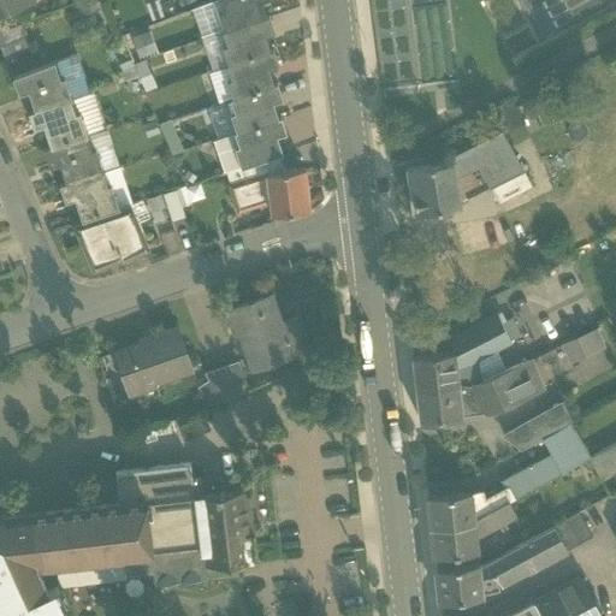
[(0,0),(0,15),(33,1),(31,0),(0,0)]
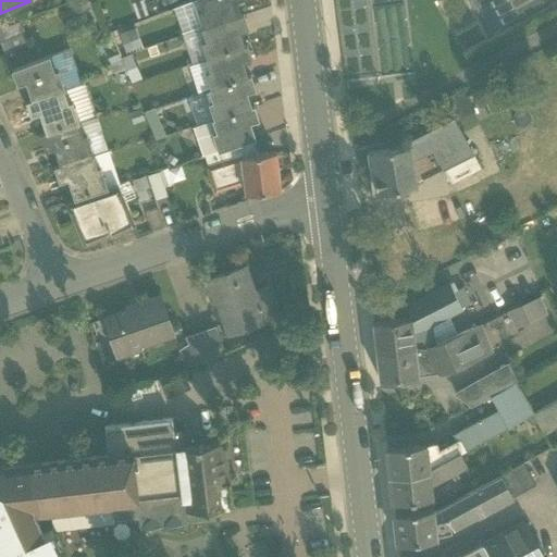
[(197,0),(201,10),(197,12),(202,27),(202,28),(240,15),(235,1),(237,0),(197,0)]
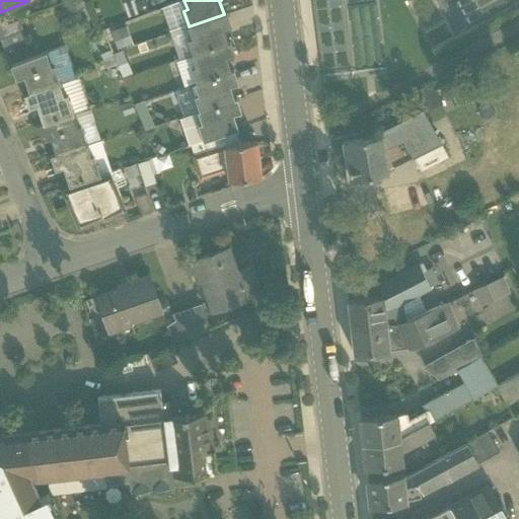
[(224,14),(189,26),(189,25),(188,26),(192,38),(188,40),(193,54),(193,55),(227,44),(227,43),(223,29),(231,26),(226,13),(224,14)]
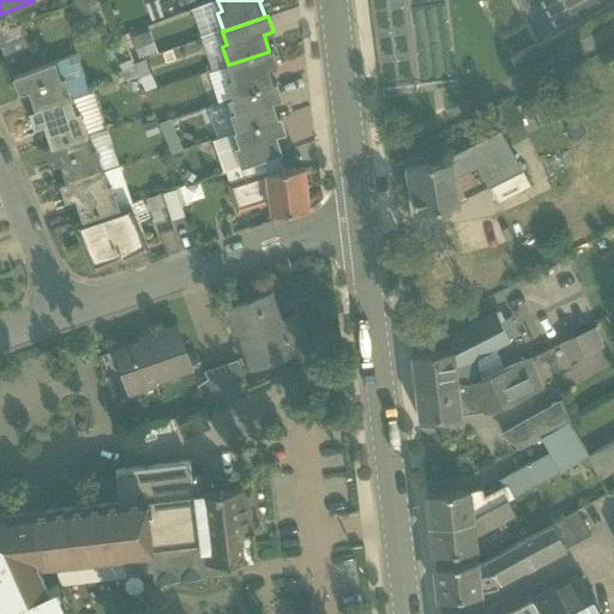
[(22,23),(0,31),(0,47),(5,60),(31,49),(22,23)]
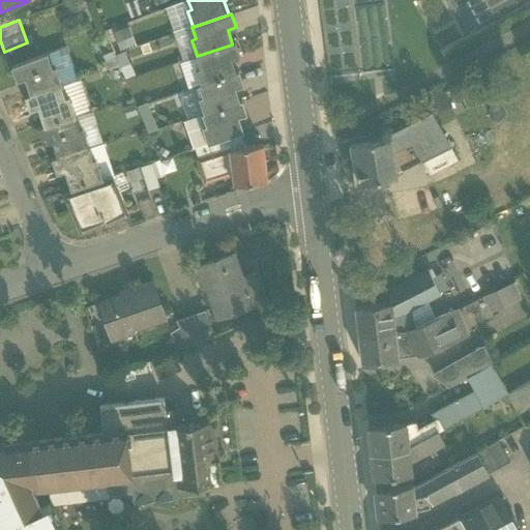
[(232,45),(197,56),(197,55),(195,56),(199,67),(195,69),(200,85),(236,72),(235,72),(231,59),(239,56),(235,42),(232,43),(232,45)]
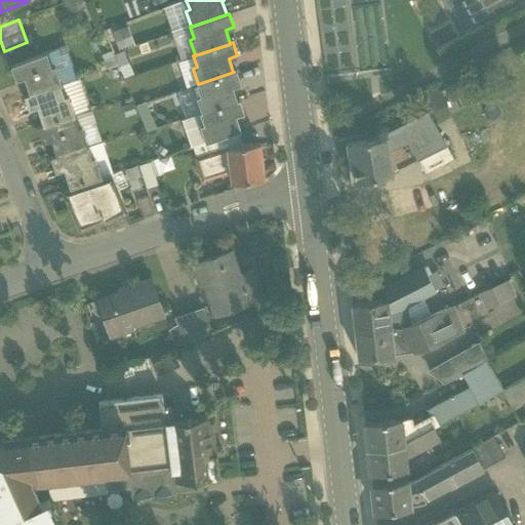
[(46,52),(10,66),(15,80),(24,78),(29,94),(30,94),(59,84),(59,85),(61,85),(54,66),(51,68),(46,52)]
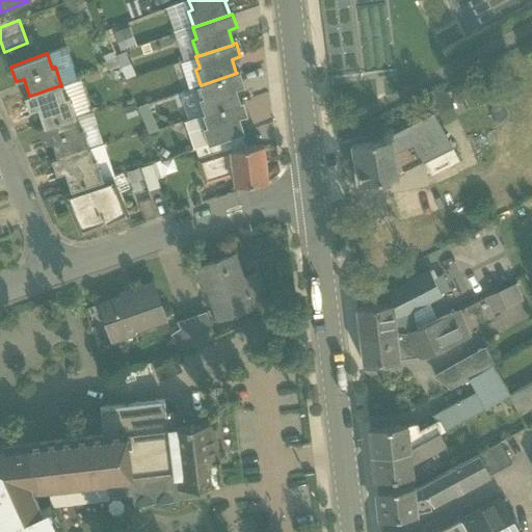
[(237,73),(201,85),(198,85),(203,97),(198,99),(204,113),(205,114),(240,102),(235,87),(243,84),(239,72),(236,73),(237,73)]
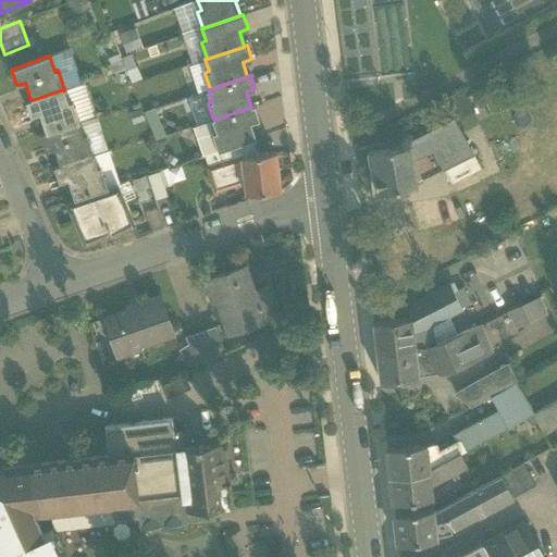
[(63,89),(32,100),(31,100),(25,101),(31,116),(39,114),(45,133),(46,133),(77,122),(77,123),(79,123),(72,101),(67,102),(63,90),(63,89)]
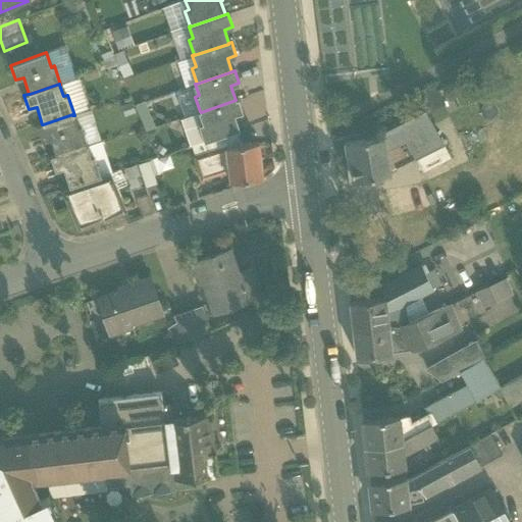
[(236,100),(201,112),(200,111),(199,112),(202,123),(199,125),(204,142),(239,129),(233,115),(243,112),(238,99),(236,100)]
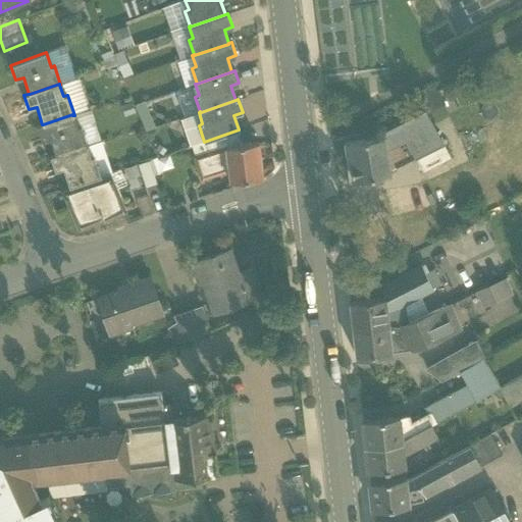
[(72,114),(43,124),(42,124),(37,126),(42,140),(50,138),(55,155),(56,155),(86,145),(86,146),(88,146),(81,125),(76,127),(72,115),(72,114)]
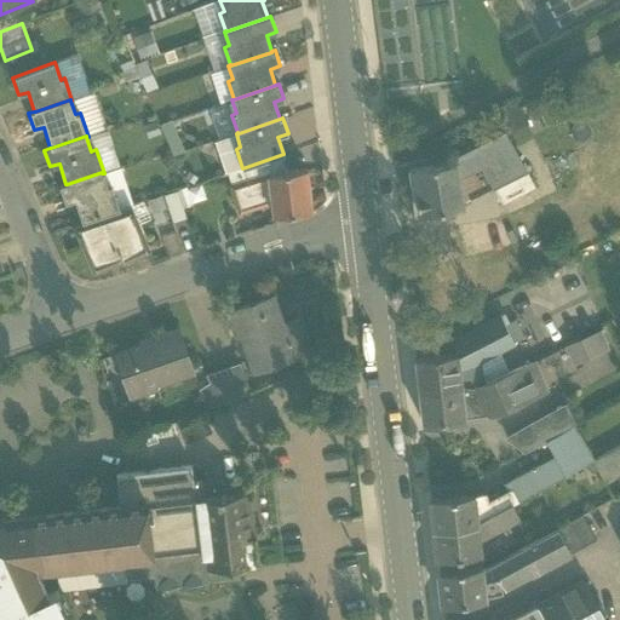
[(515,177),(493,139),(472,149),(482,166),(494,188),(498,187),(515,177)]
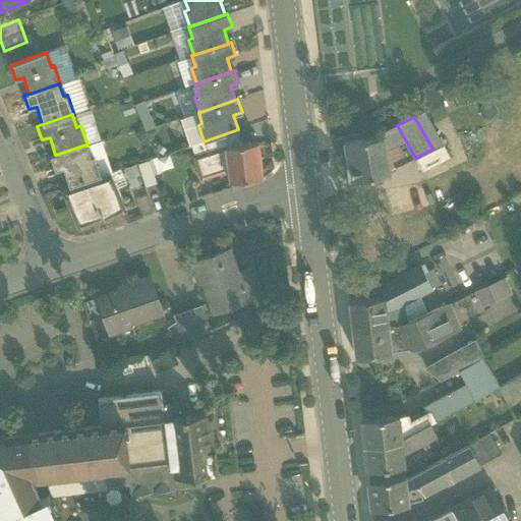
[(383,136),(346,141),(351,176),(389,171),(386,150),(405,139),(397,125),(382,133),(383,136)]
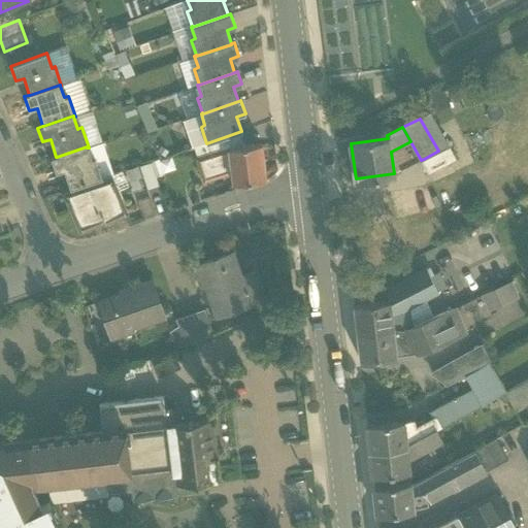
[(261,143),(228,149),(228,150),(197,160),(204,180),(231,171),(232,184),(265,178),(261,143)]
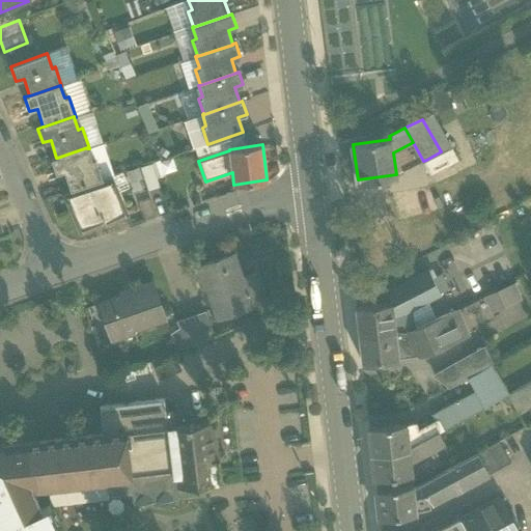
[(87,147),(57,158),(56,158),(51,160),(56,173),(64,171),(71,190),(87,185),(102,179),(95,159),(91,160),(87,148),(87,147)]
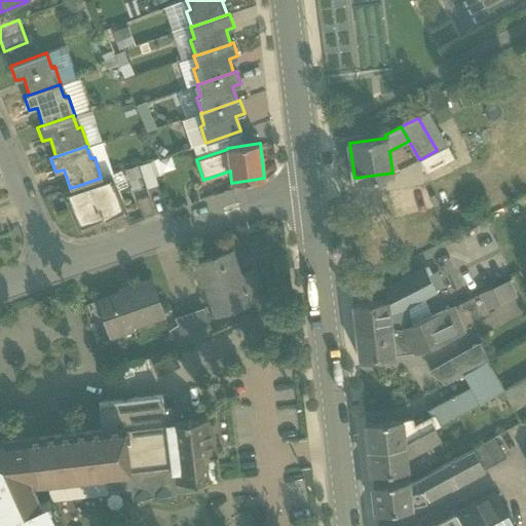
[(437,150),(422,158),(429,172),(453,159),(447,146),(437,150)]
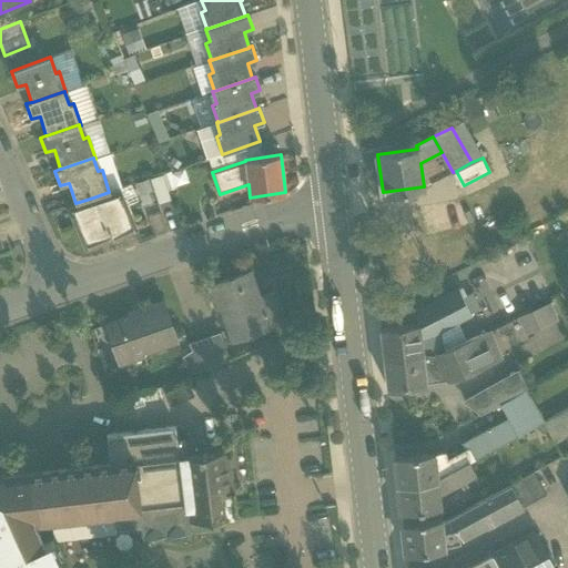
[(162,175),(150,180),(158,204),(171,200),(162,175)]
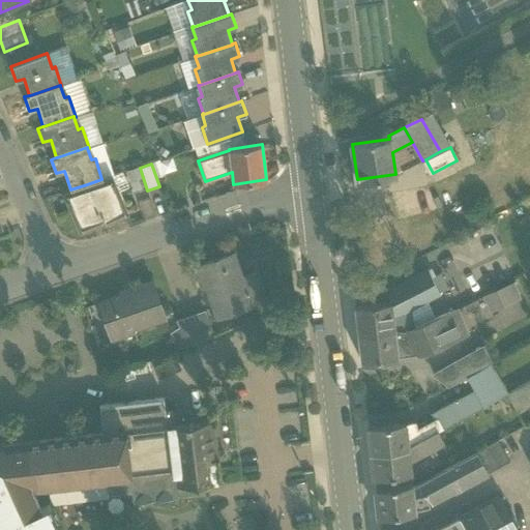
[(101,179),(87,184),(102,221),(104,223),(126,212),(111,176),(101,179)]
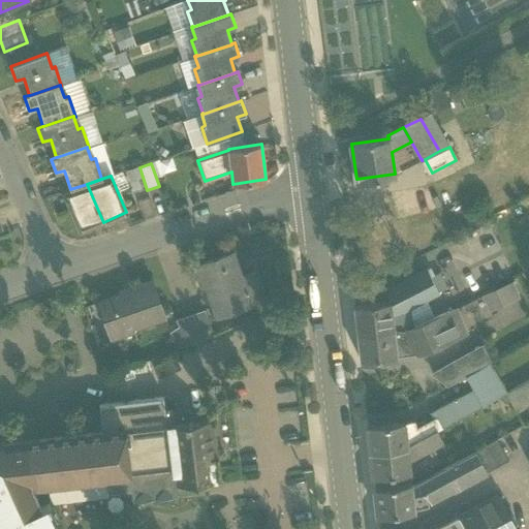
[(70,189),(64,191),(80,229),(102,220),(87,184),(70,189)]
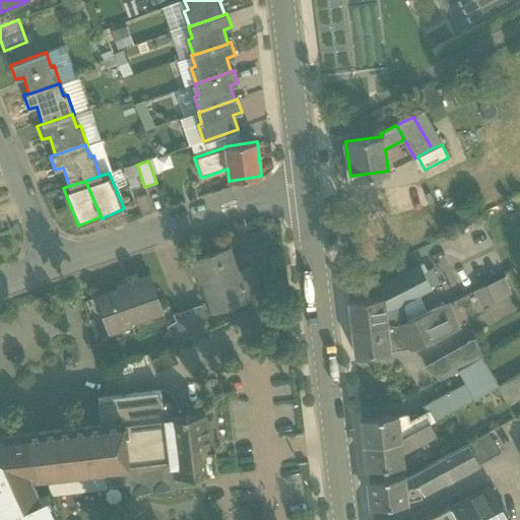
[(229,249),(184,264),(191,283),(202,279),(212,311),(261,296),(254,273),(239,278),(229,249)]
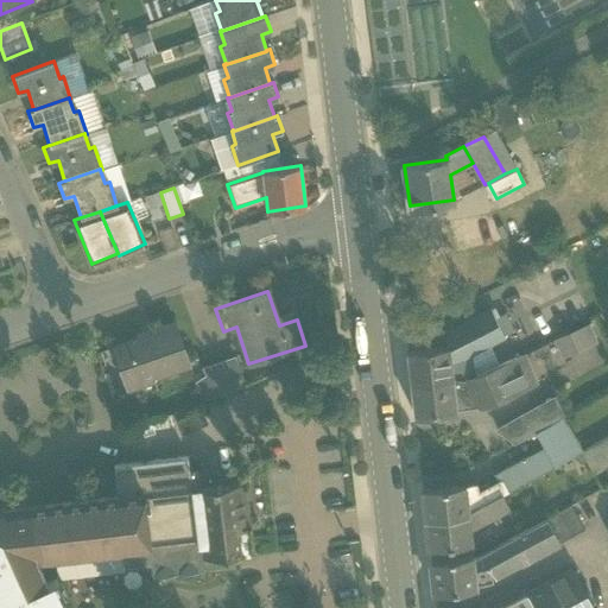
[(491,310),(445,333),(447,347),(449,347),(451,363),(502,337),(504,336),(498,323),(491,310)]
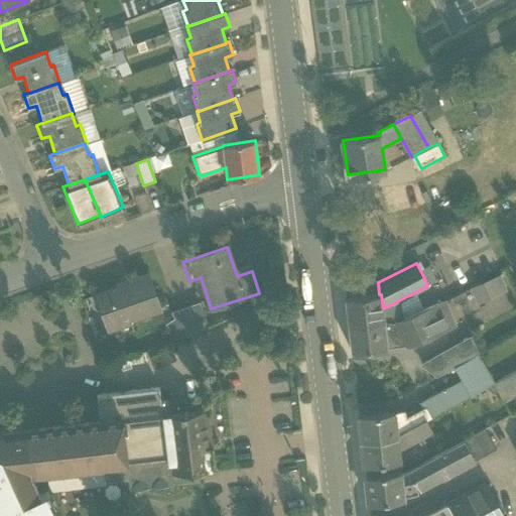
[(439,265),(422,274),(427,285),(444,276),(439,265)]
